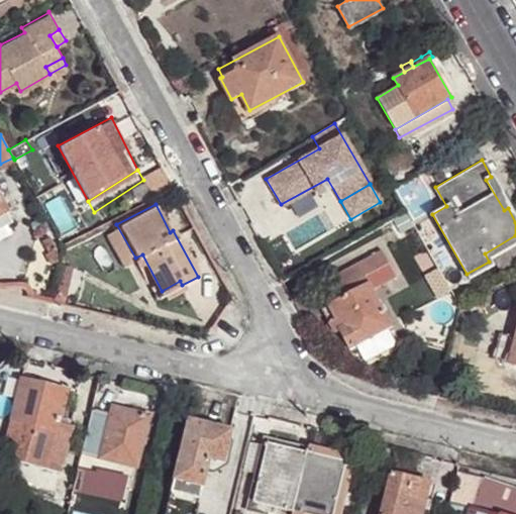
[(0,224),(9,220),(4,211),(0,213),(0,224)]
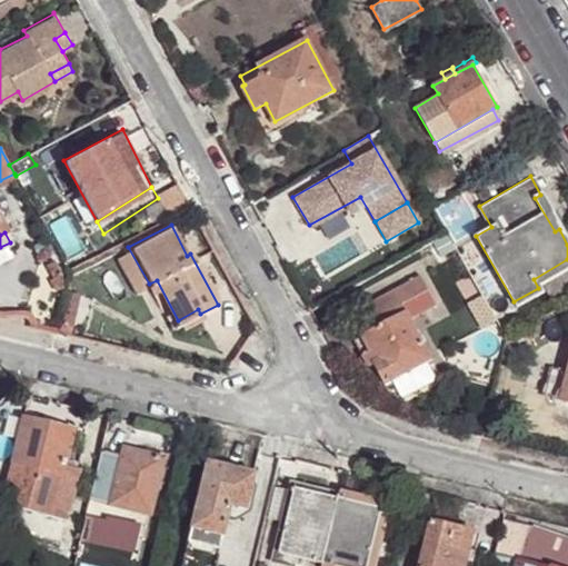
[(386,383),(432,357),(410,316),(437,301),(421,274),(369,301),(381,324),(354,339),(367,363),(369,363),(376,363),(386,383)]
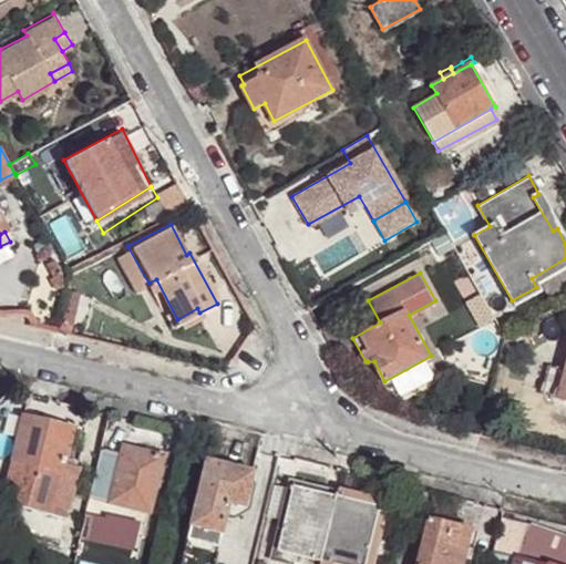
[(543,392),(561,397),(565,372),(565,369),(549,366),(543,392)]
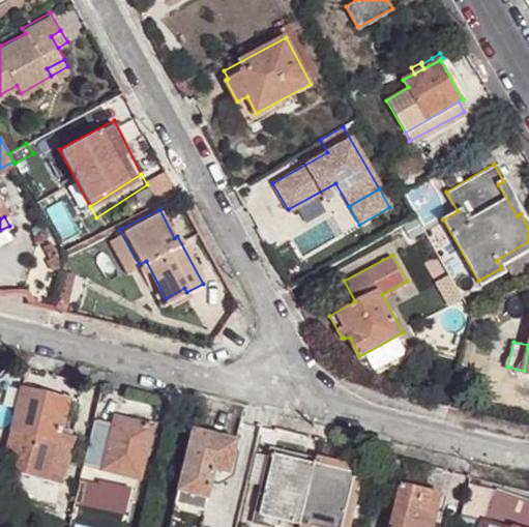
[(41,437),(55,440),(65,398),(21,387),(10,430),(24,434),(41,437)]
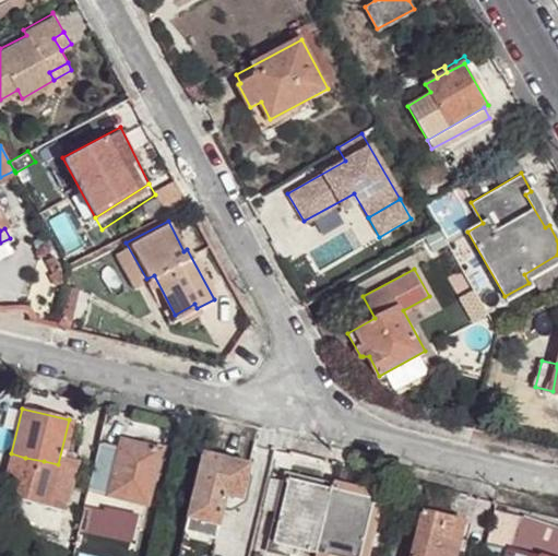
[(137,436),(134,441),(157,448),(147,487),(155,488),(166,442),(137,436)]
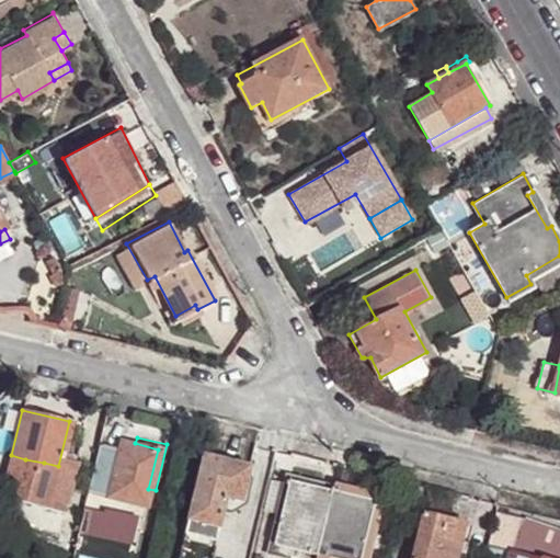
[(158,450),(135,443),(118,441),(106,494),(145,503),(148,489),(158,450)]
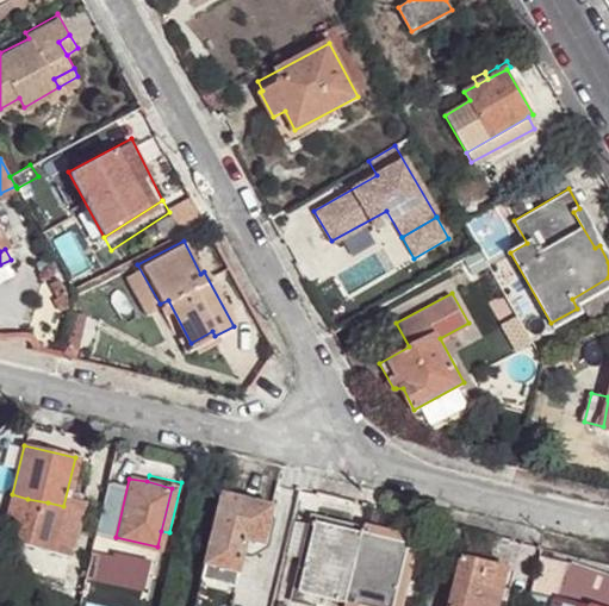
[(193,605),(228,605),(244,539),(262,543),(272,504),(222,492),(193,605)]
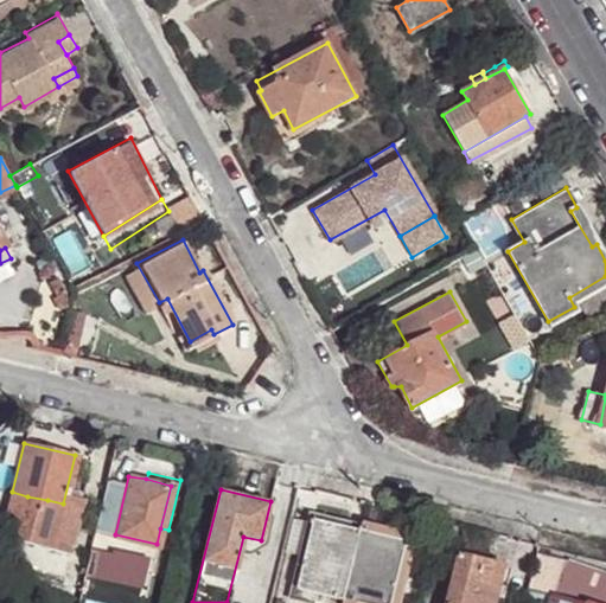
[(48,500),(27,496),(25,507),(33,510),(33,502),(45,507),(48,500)]
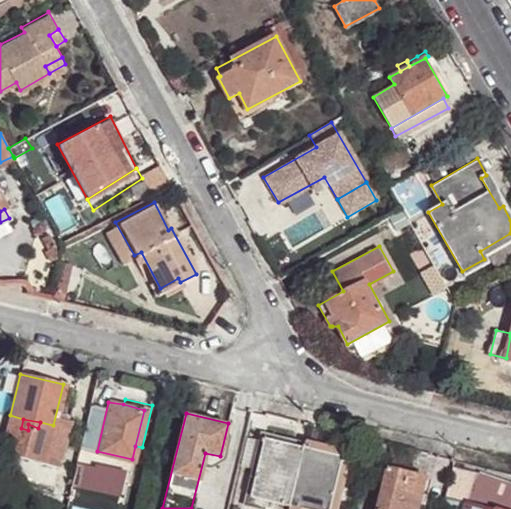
[(46,455),(53,425),(40,422),(38,428),(28,424),(28,430),(24,450),(46,455)]
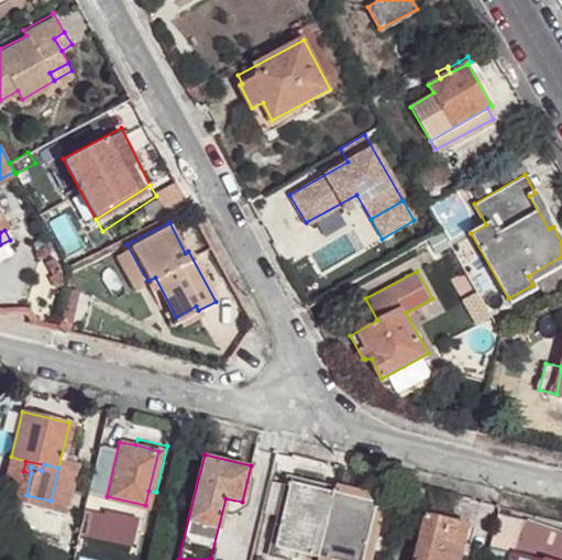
[(75,472),(58,468),(51,501),(66,504),(75,472)]
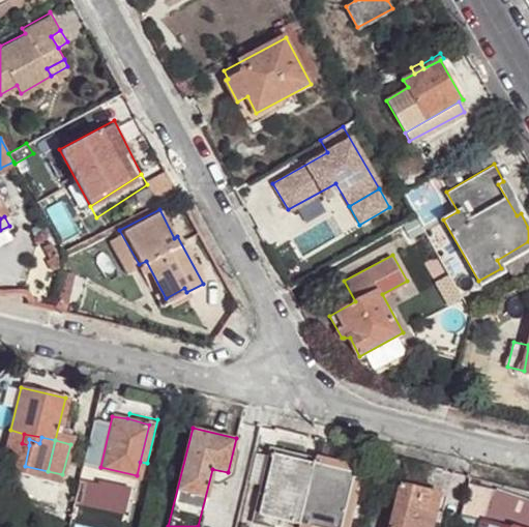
[(323,526),(348,526),(362,467),(269,445),(251,521),(255,523),(258,513),(323,526)]
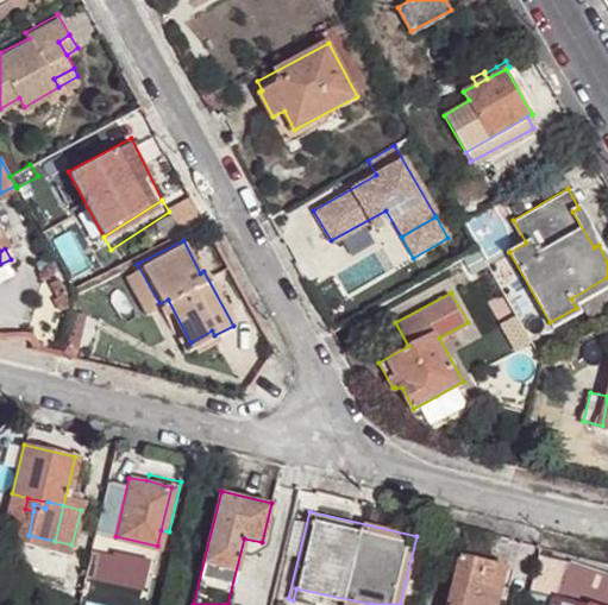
[(71,544),(55,541),(29,535),(26,543),(69,553),(71,544)]
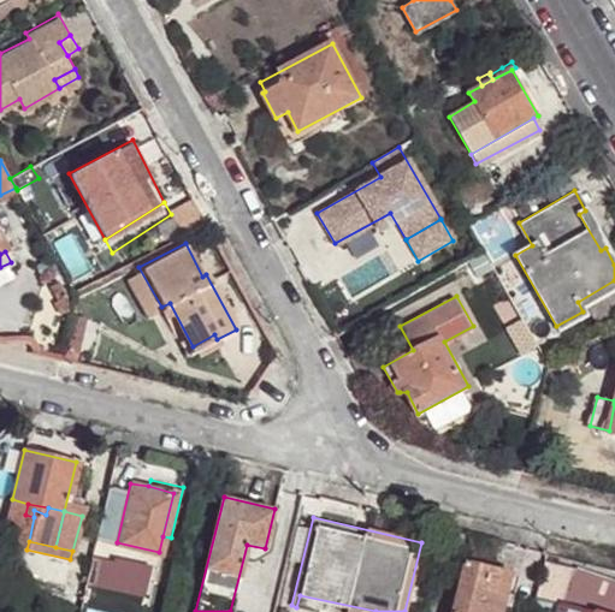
[(111,583),(112,553),(89,552),(87,581),(111,583)]
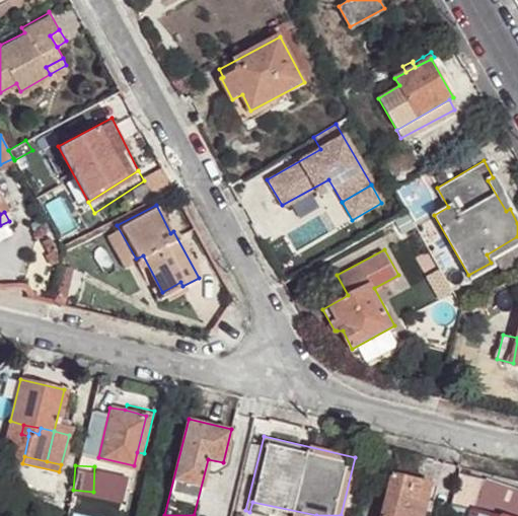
[(391,473),(380,515),(420,515),(429,483),(391,473)]
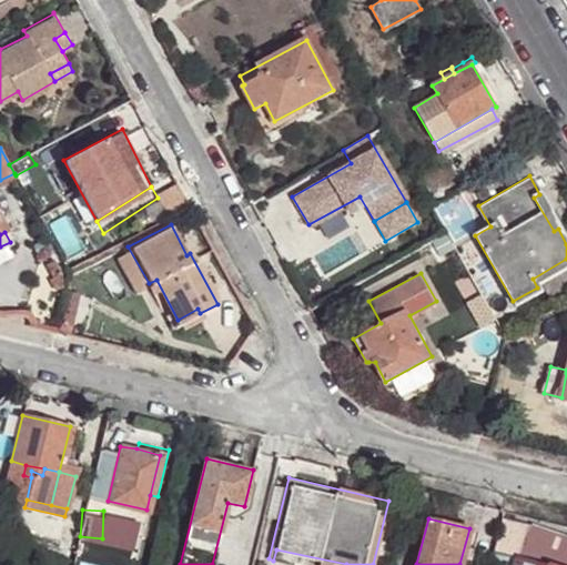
[(566,564),(566,534),(533,523),(519,558),(518,557),(515,564),(566,564)]
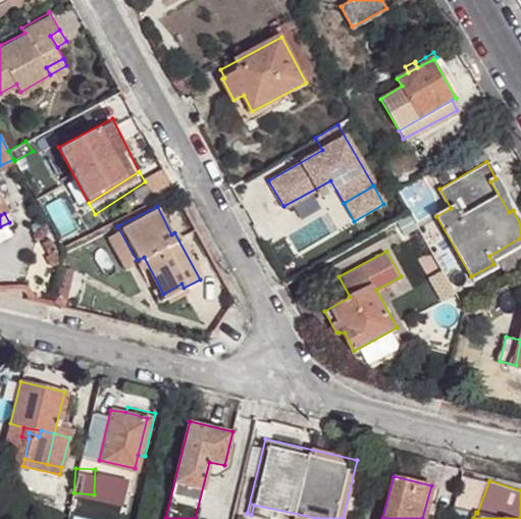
[(251,515),(271,518),(318,518),(254,505),(251,515)]
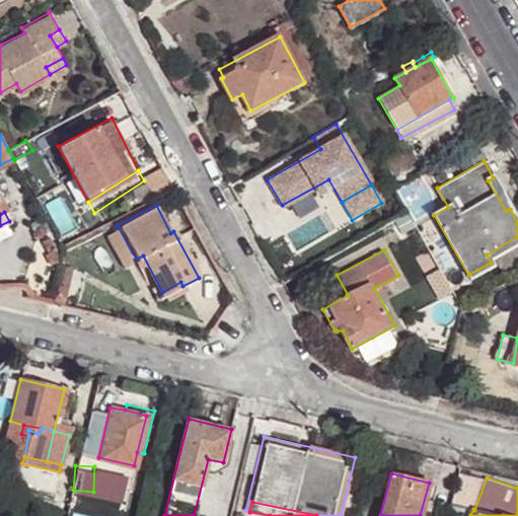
[(72,515),(91,515),(94,508),(76,504),(72,515)]
